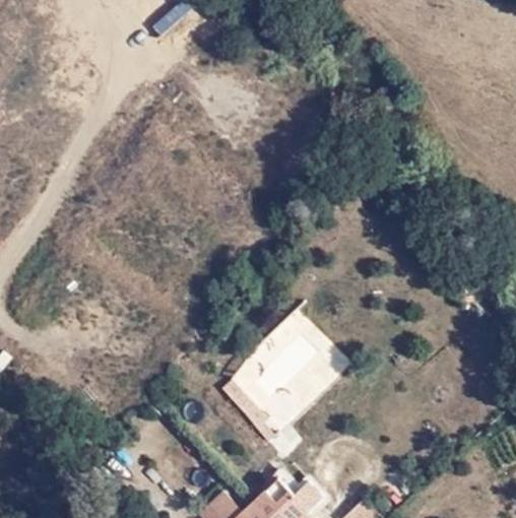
[(219,382),(263,437),(349,369),(306,313),(219,382)]
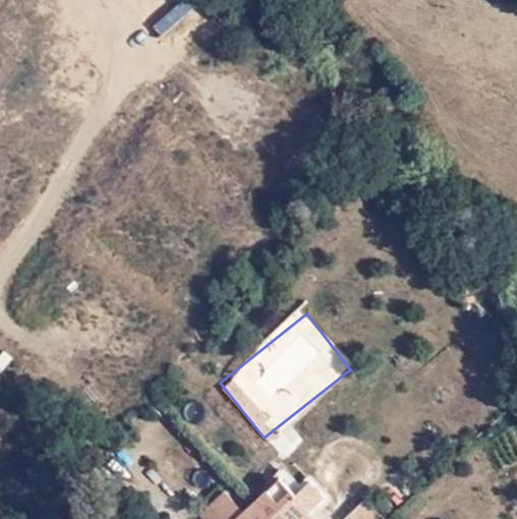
[(278,454),(294,447),(287,428),(270,437),(278,454)]
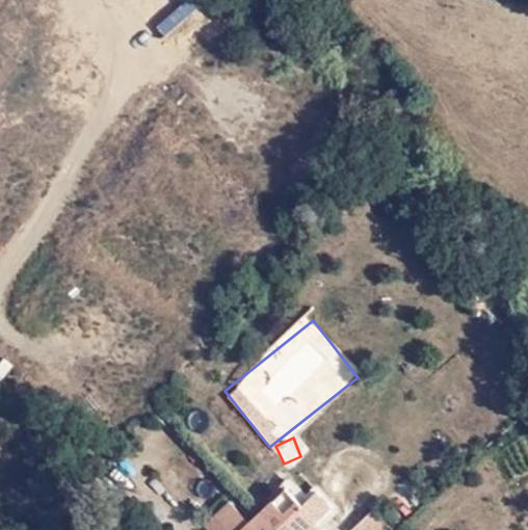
[(248,524),(243,518),(236,529),(307,529),(312,526),(301,512),(304,509),(286,488),(248,524)]
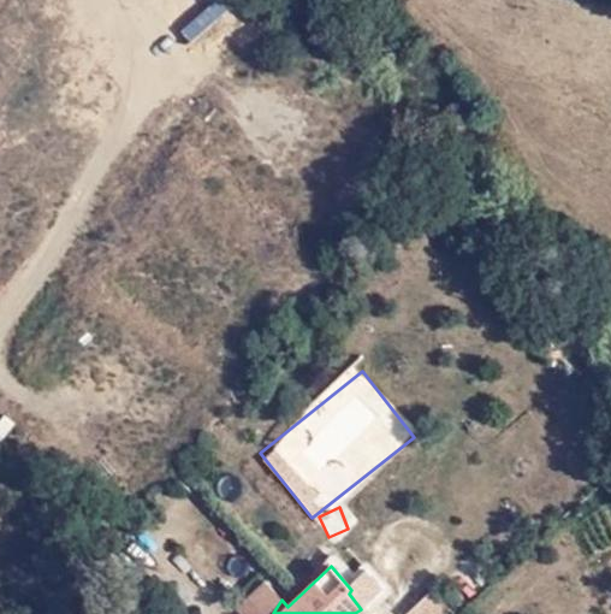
[(273,613),(282,600),(265,580),(238,606),(245,613),(273,613)]
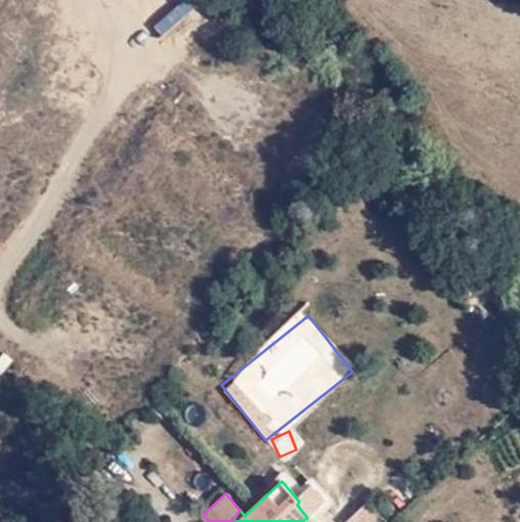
[(376,521),(360,507),(344,521),(376,521)]
